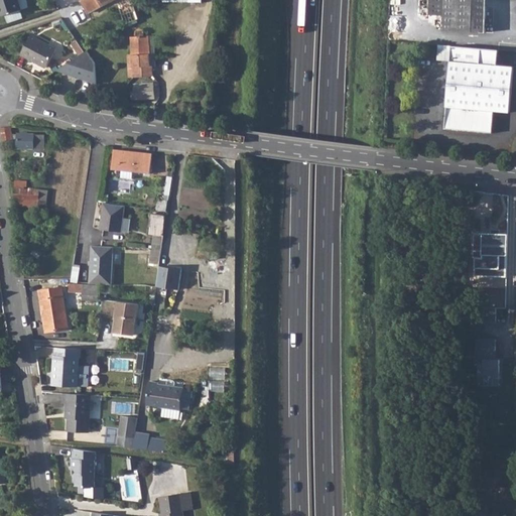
[(0,0),(0,6),(3,15),(22,9),(18,0),(0,0)]
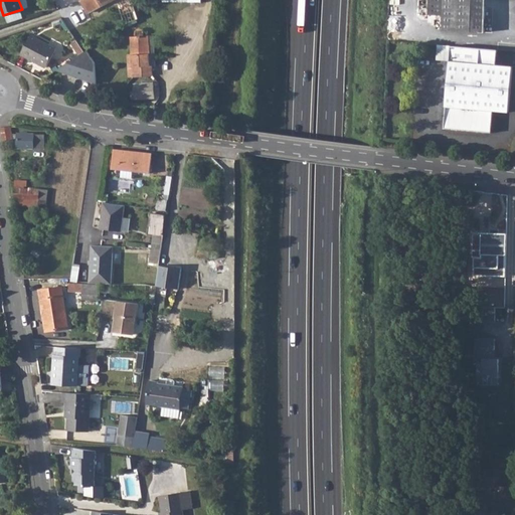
[(116,0),(124,24),(138,19),(131,0),(84,0),(82,1),(89,12),(113,0),(116,0)]
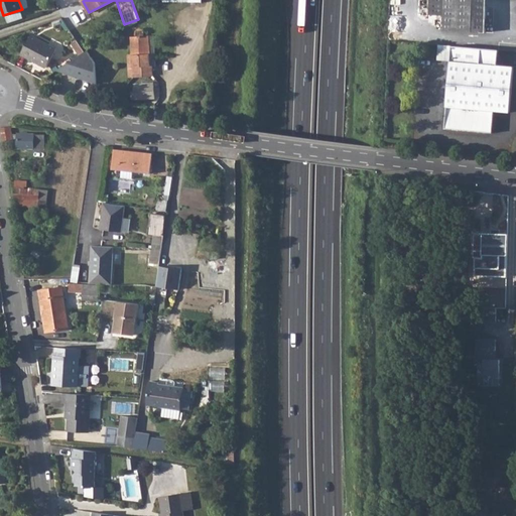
[(444,14),(443,30),(485,31),(486,0),(429,0),(429,14),(444,14)]
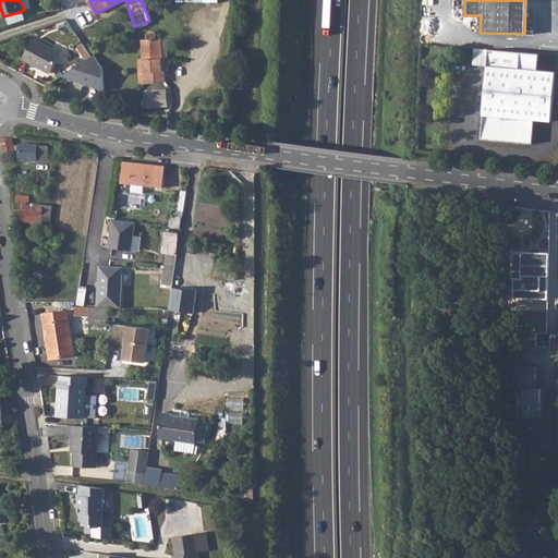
[(33,36),(22,58),(51,73),(63,53),(33,36)]
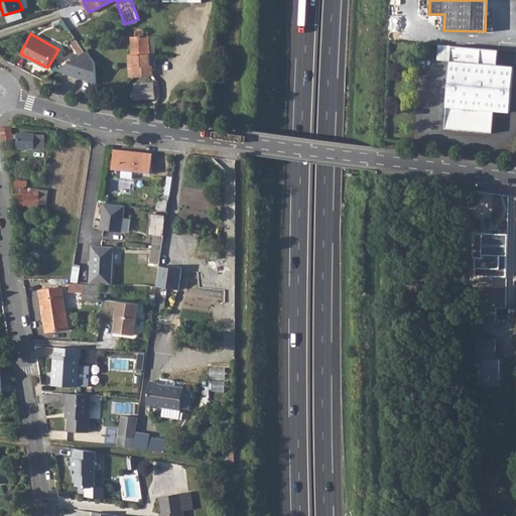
[(150,66),(148,36),(131,37),(131,54),(127,55),(128,77),(153,76),(152,66),(150,66)]
